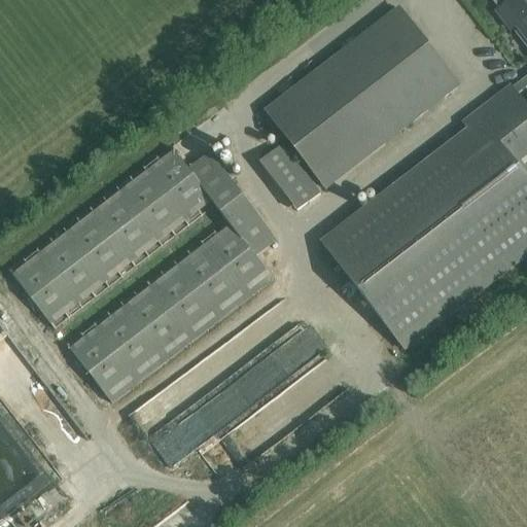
[(526,40),(526,0),(511,0),(496,12),(508,28),(514,24),(526,40)]
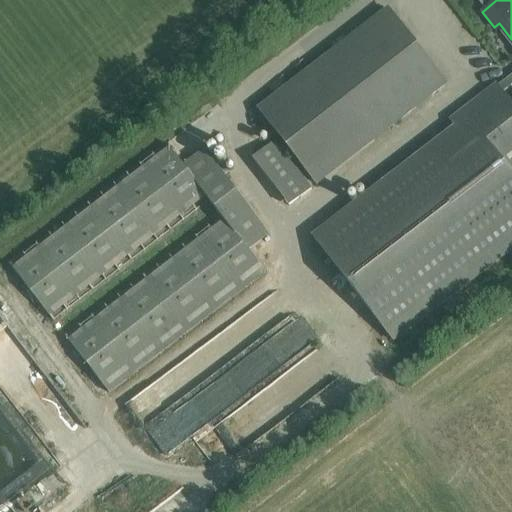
[(258,109),(275,131),(316,184),(445,85),(387,9),(258,109)]
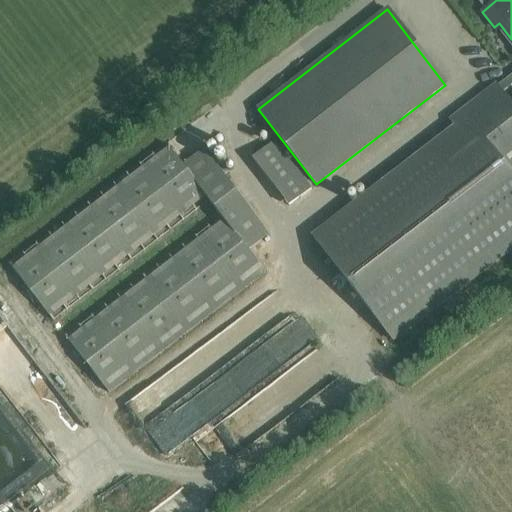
[(449,121),(454,128),(312,238),(391,340),(511,246),(511,176),(510,174),(511,172),(511,103),(497,84),(449,121)]
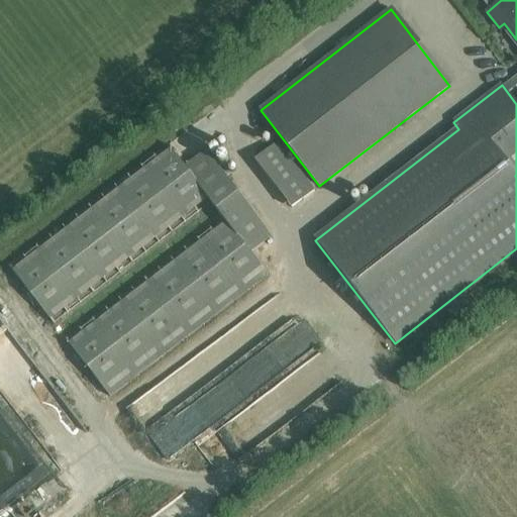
[(186,149),(205,137),(200,129),(181,140),(186,149)]
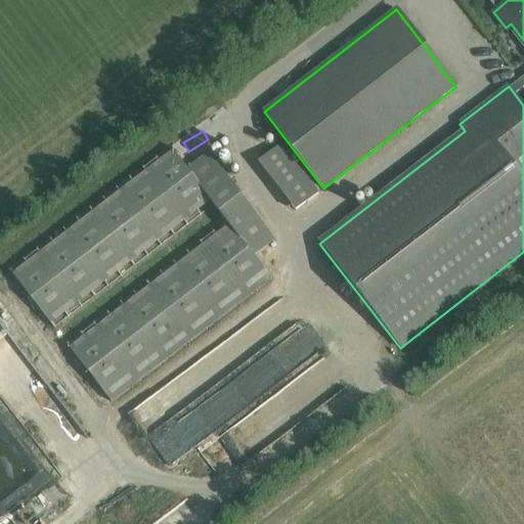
[(294,212),(323,188),(281,134),(252,158),(294,212)]
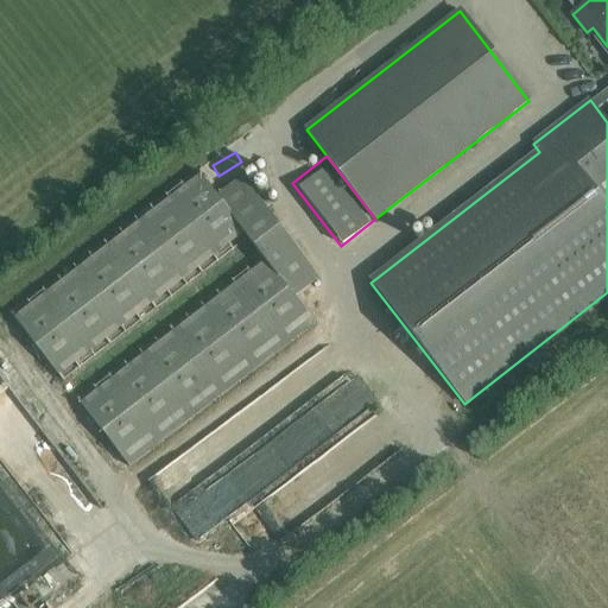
[(293,296),(318,278),(242,178),(217,197),(197,171),(11,314),(62,381),(247,239),(263,257),(77,399),(128,467),(315,323),(293,296)]
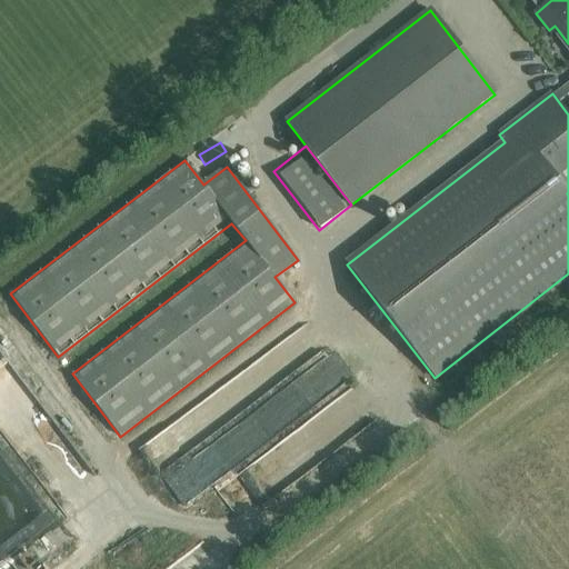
[(0,323),(9,337),(18,331),(3,310),(0,312),(0,323)]
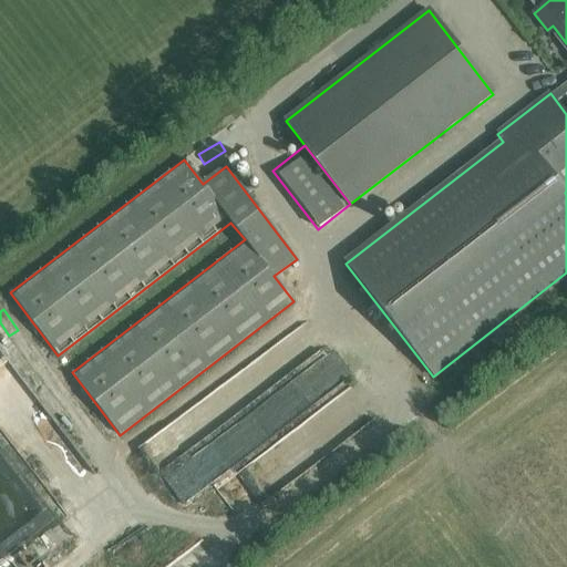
[(216,455),(229,472),(270,440),(257,423),(216,455)]
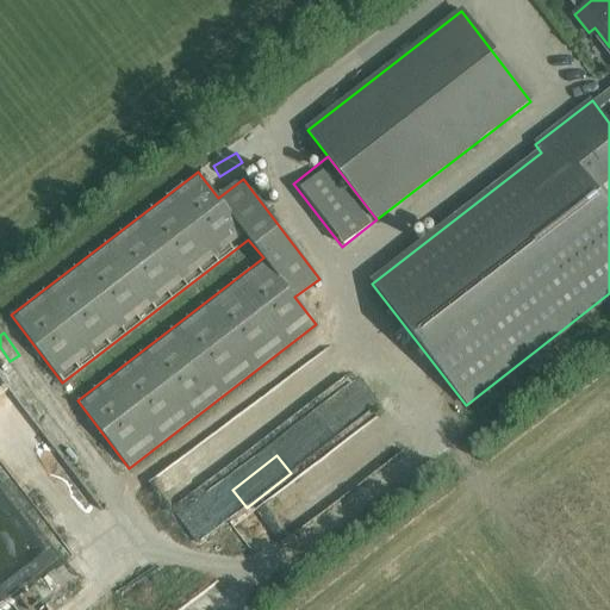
[(0,489),(0,518),(56,609),(88,589),(82,580),(78,583),(13,481),(0,489)]
